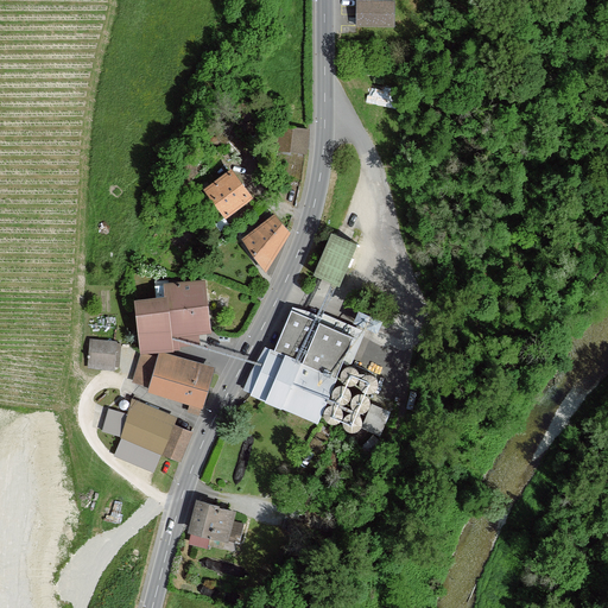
[(397,1),(362,0),(356,0),(356,26),(396,27),(397,1)]
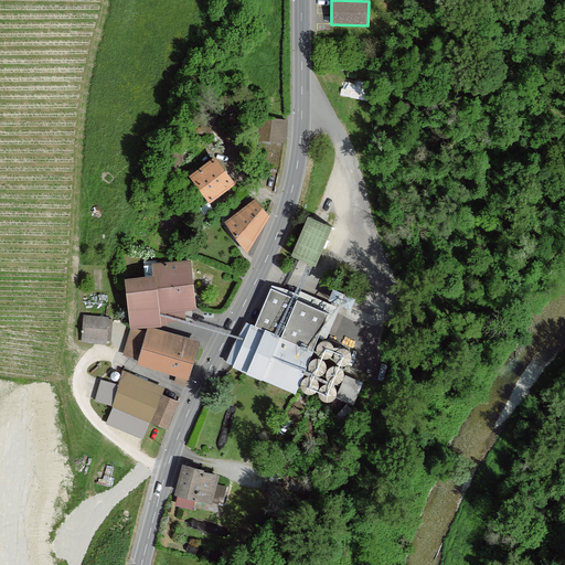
[(288,118),(258,116),(256,140),(286,142),(288,118)]
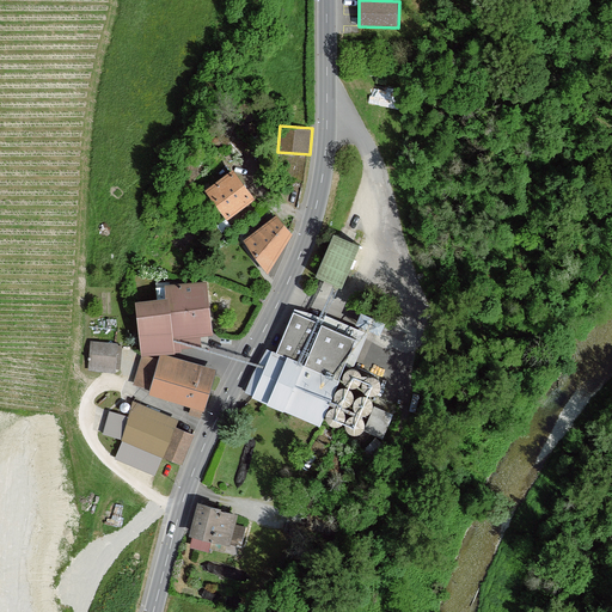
[(257,199),(234,169),(207,189),(228,219),(257,199)]
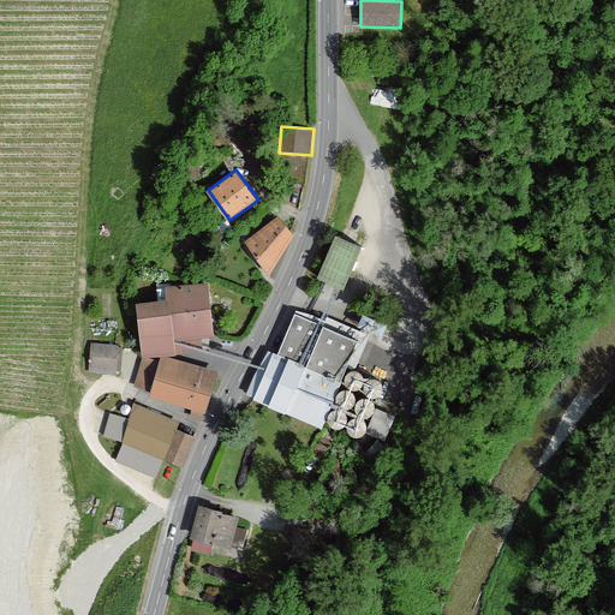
[(280,215),(246,240),(270,275),(296,236),(280,215)]
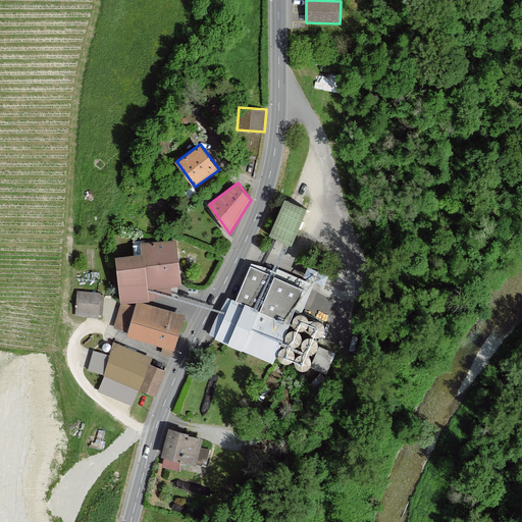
[(286,199),(271,236),(294,246),(310,209),(286,199)]
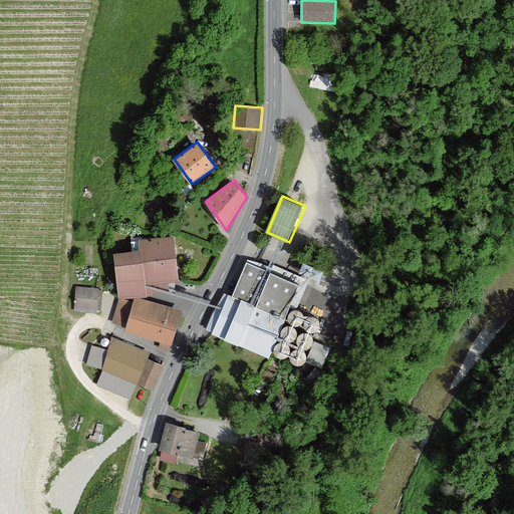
[(135,298),(139,297),(153,296),(152,293),(170,292),(169,282),(179,281),(174,236),(139,240),(140,252),(114,254),(119,299),(135,298)]
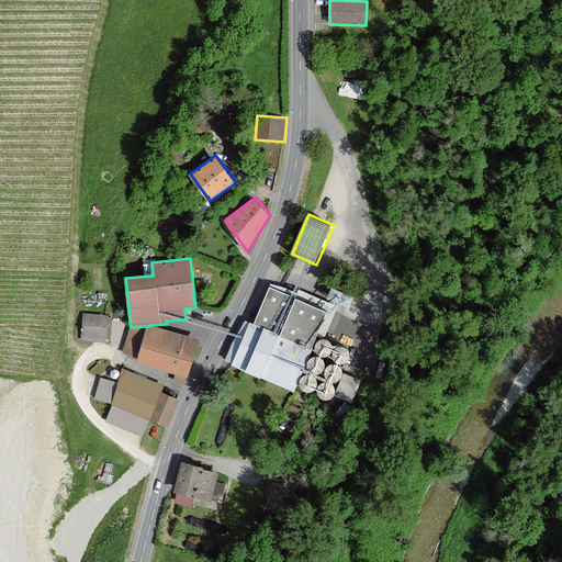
[(356,298),(333,288),(328,299),(351,307),(356,298)]
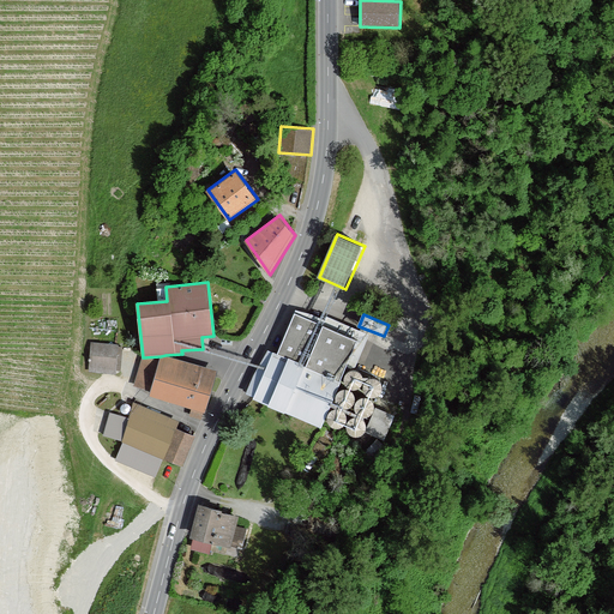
[(254,398),(323,427),(347,372),(278,342),(254,398)]
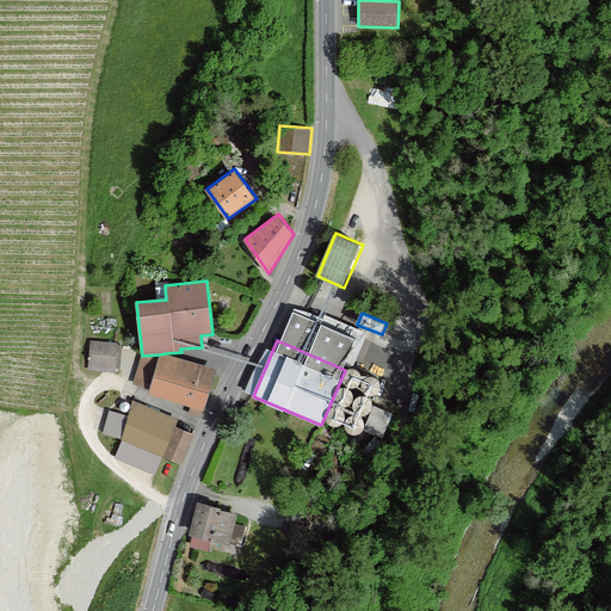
[(116,372),(118,344),(91,341),(90,370),(116,372)]
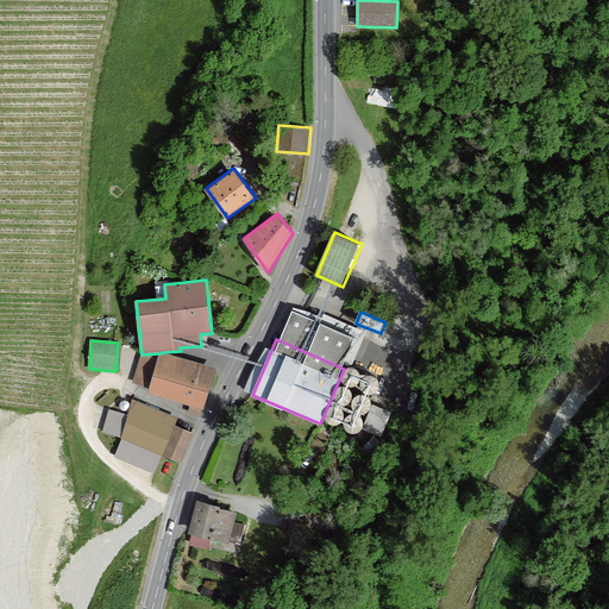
[(159,353),(158,359),(151,388),(149,393),(203,409),(217,368),(164,352),(159,353)]
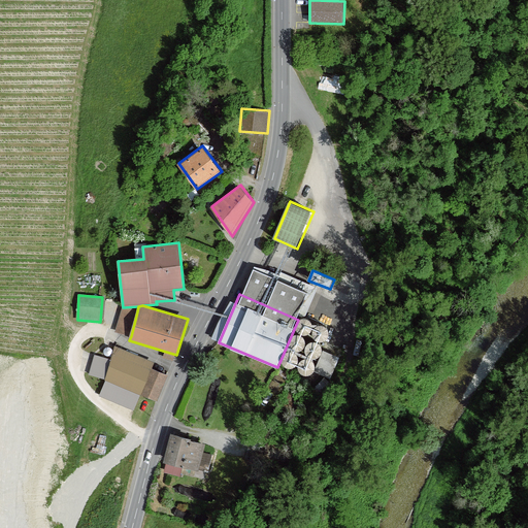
[(117,332),(131,336),(137,311),(123,307),(117,332)]
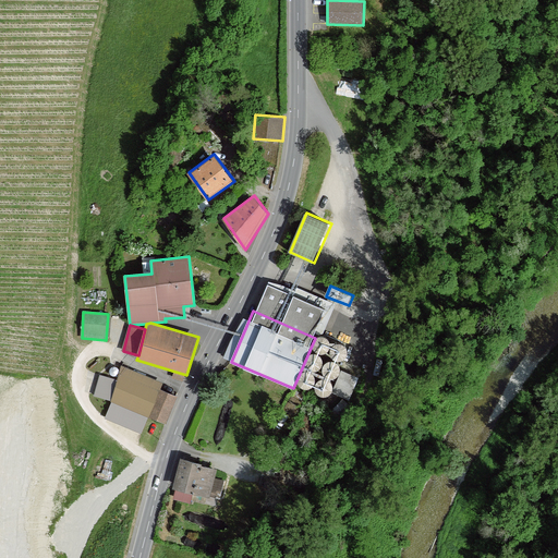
[(329,339),(323,337),(317,339),(315,346),(317,352),(324,354),(329,351),(332,346),(329,339)]
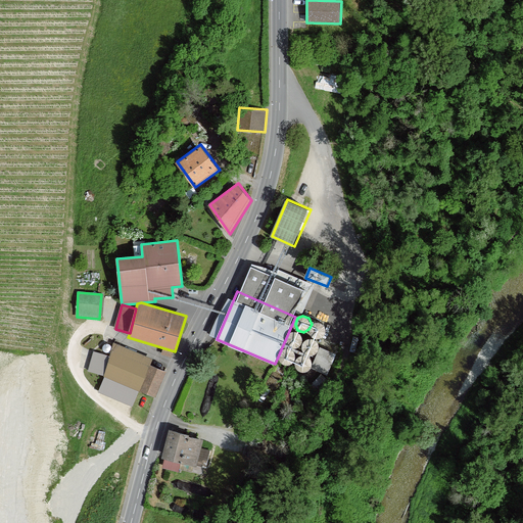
[(325,325),(320,322),(314,325),(312,331),(315,336),(320,338),(326,336),(328,330),(325,325)]
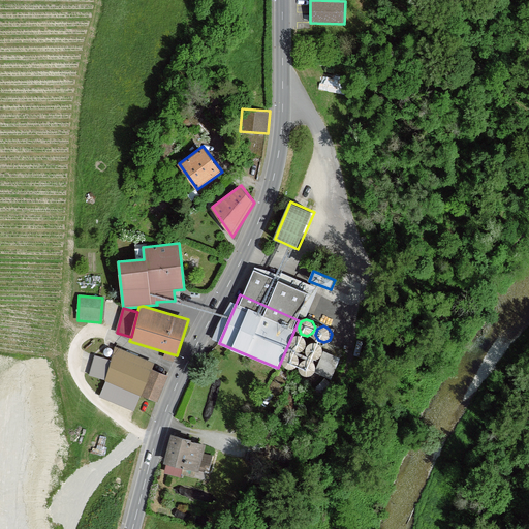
[(305,338),(299,336),(293,339),(290,344),(293,350),(300,352),(305,350),(307,344),(305,338)]
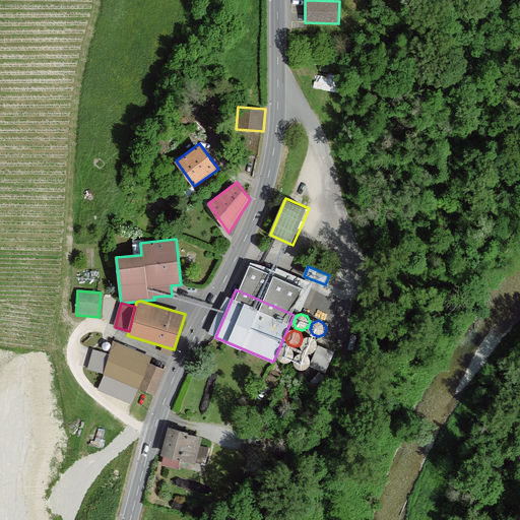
[(316,339),(311,337),(305,339),(303,345),(305,350),(311,353),(317,350),(319,344),(316,339)]
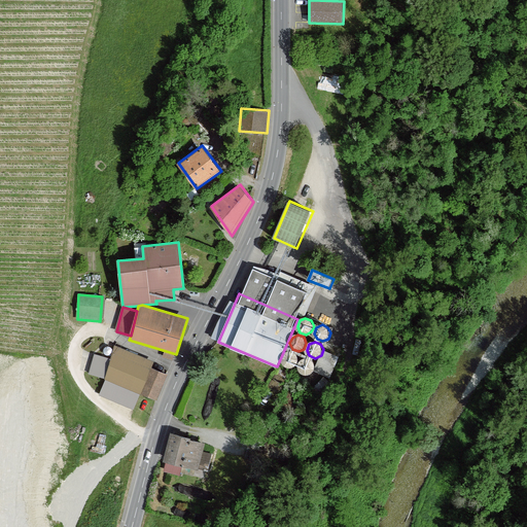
[(156,400),(167,376),(151,369),(154,362),(115,346),(105,379),(156,400)]
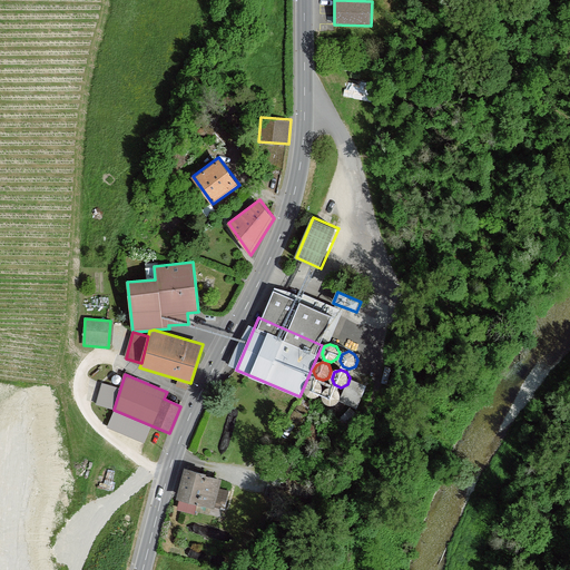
[(359,409),(367,386),(351,380),(342,402),(359,409)]
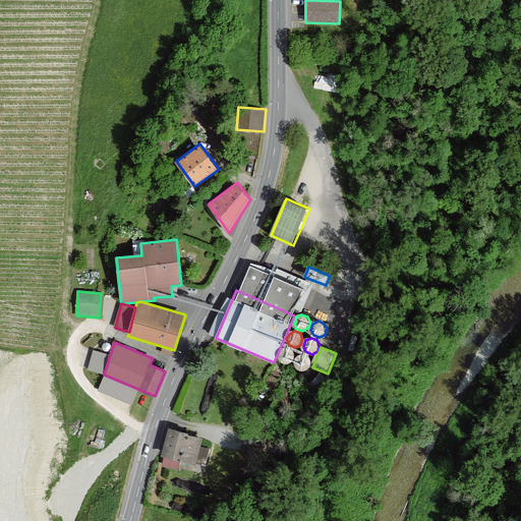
[(293,350),(287,348),(282,351),(279,356),(282,362),(288,364),(293,361),(295,356),(293,350)]
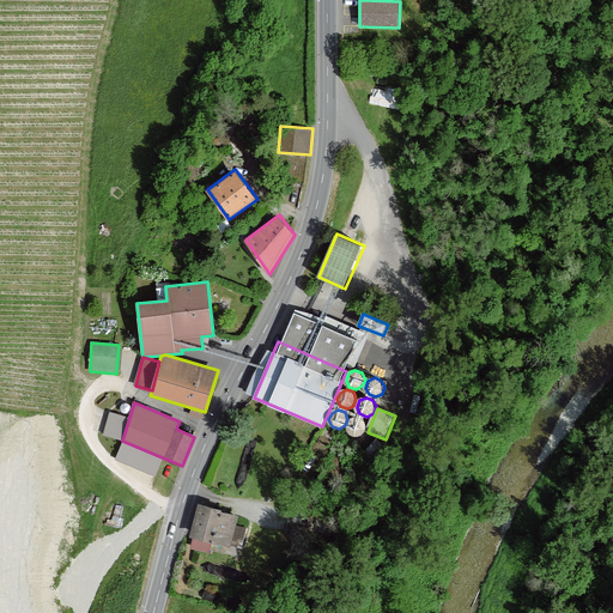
[(364,420),(358,417),(351,420),(349,428),(351,434),(358,436),(365,434),(368,426),(364,420)]
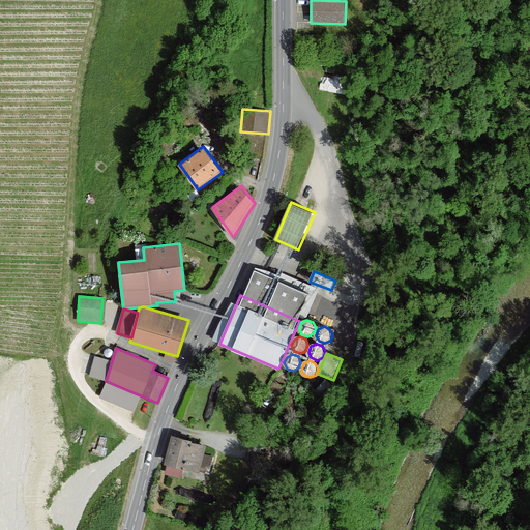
[(341,394),(326,380),(316,391),(330,406),(341,394)]
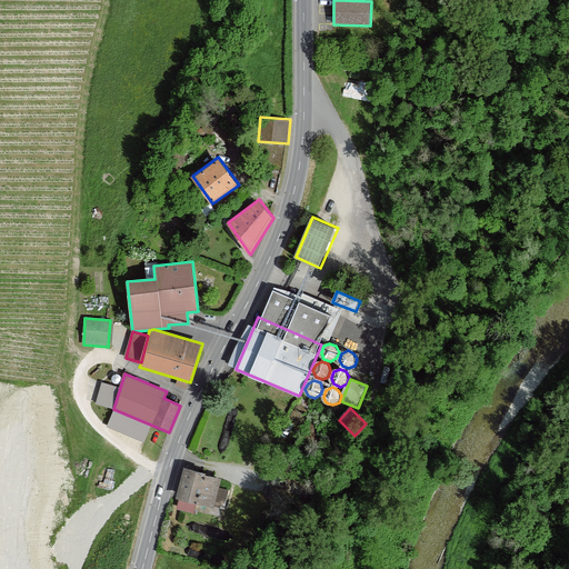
[(222,478),(185,469),(177,500),(215,510),(222,478)]
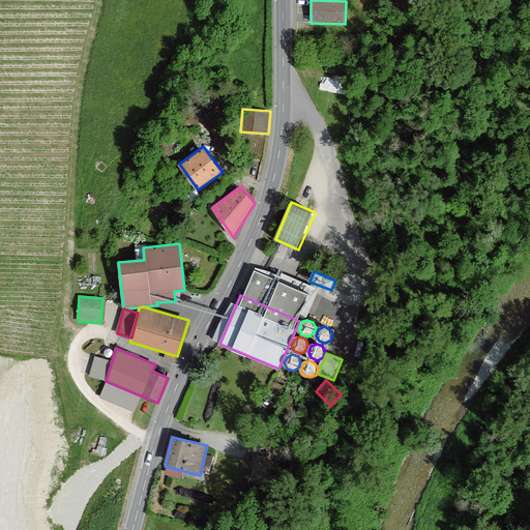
[(266,444),(254,442),(253,452),(265,454),(266,444)]
